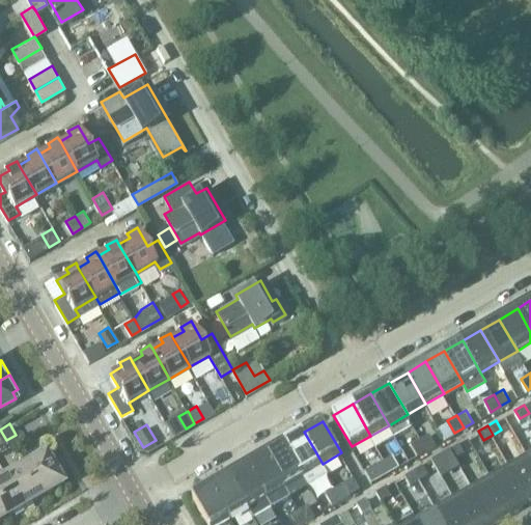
[(285,442),(304,474),(309,482),(328,472),(323,464),(304,432),(285,442)]
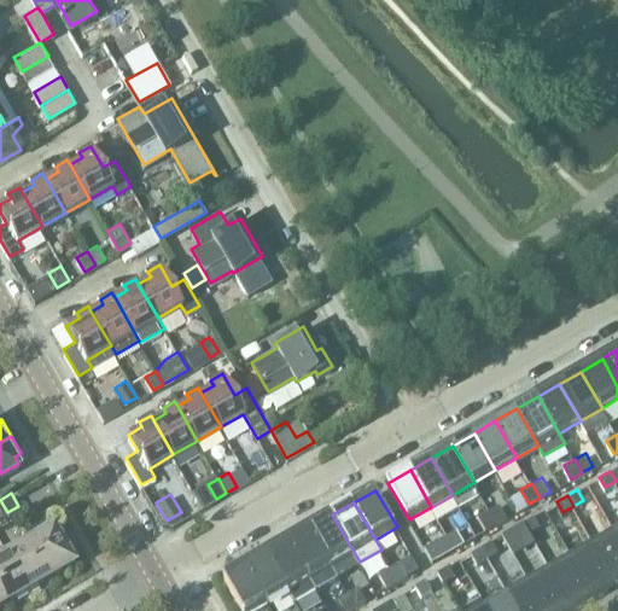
[(489,508),(497,522),(508,516),(500,502),(489,508)]
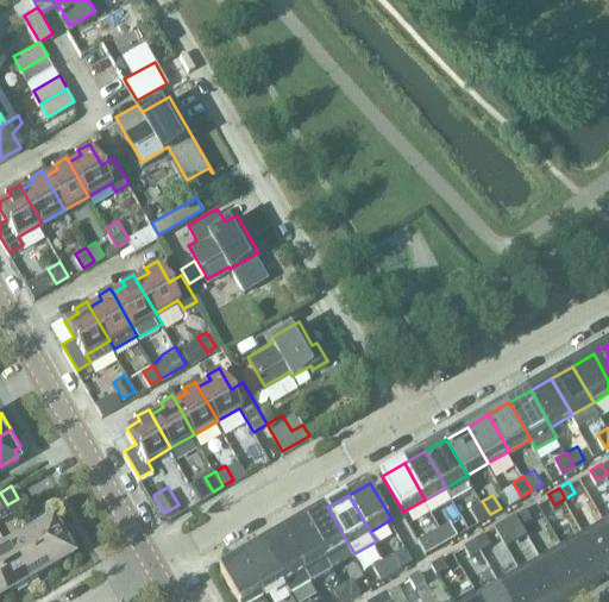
[(490,514),(482,501),(471,507),(479,520),(490,514)]
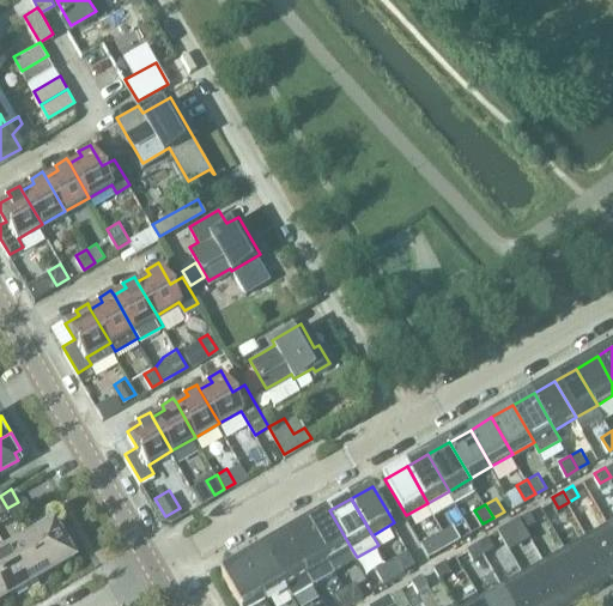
[(520,515),(526,526),(536,520),(530,509),(520,515)]
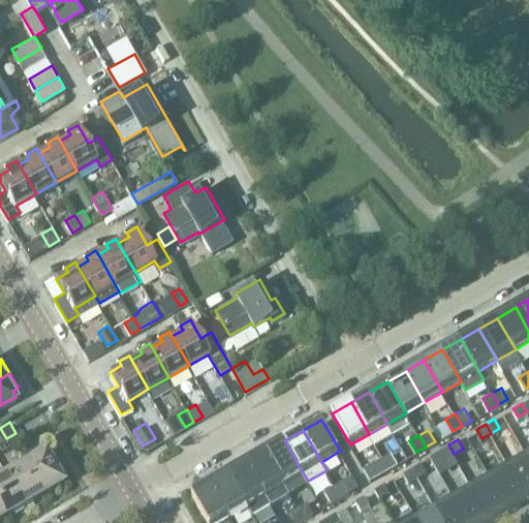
[(303,472),(284,440),(267,452),(284,483),(303,472)]
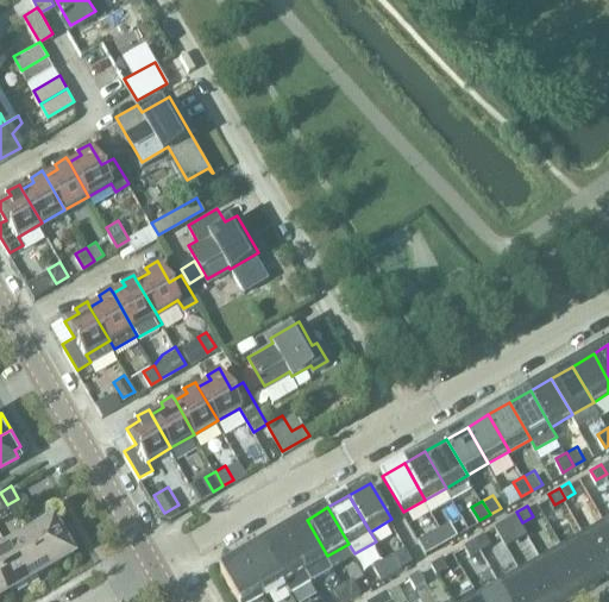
[(522,522),(516,512),(506,519),(512,528),(522,522)]
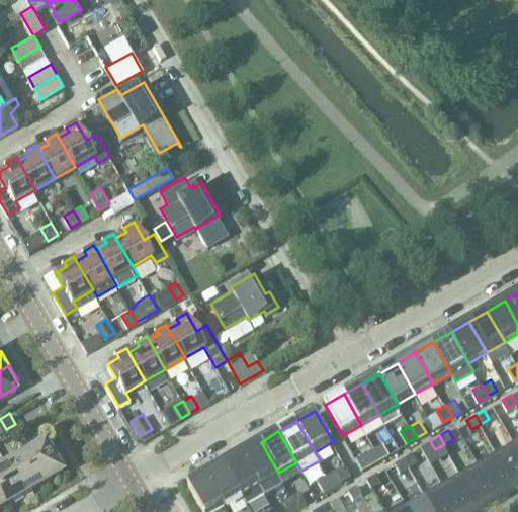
[(24,450),(42,481),(62,468),(45,438),(24,450)]
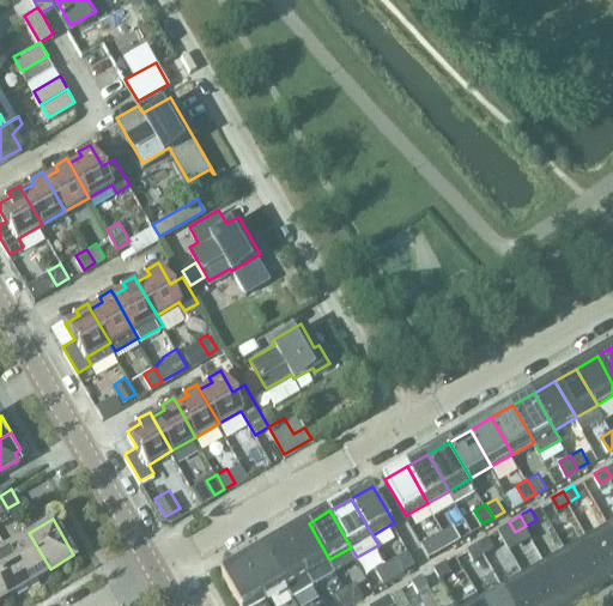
[(443,528),(450,543),(461,535),(454,522),(443,528)]
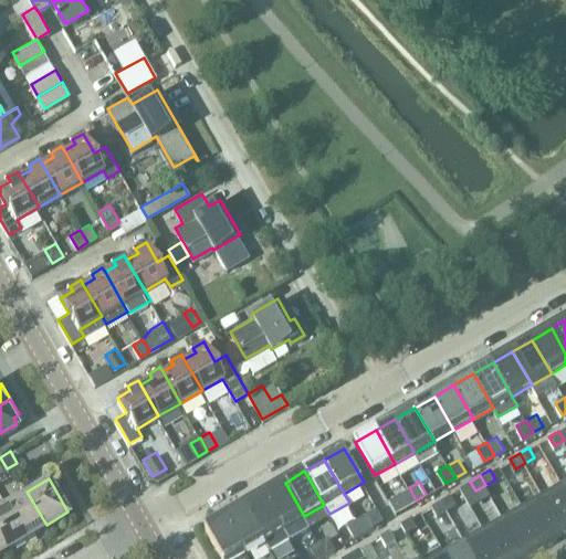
[(291,537),(310,526),(304,516),(285,483),(265,494),(291,537)]
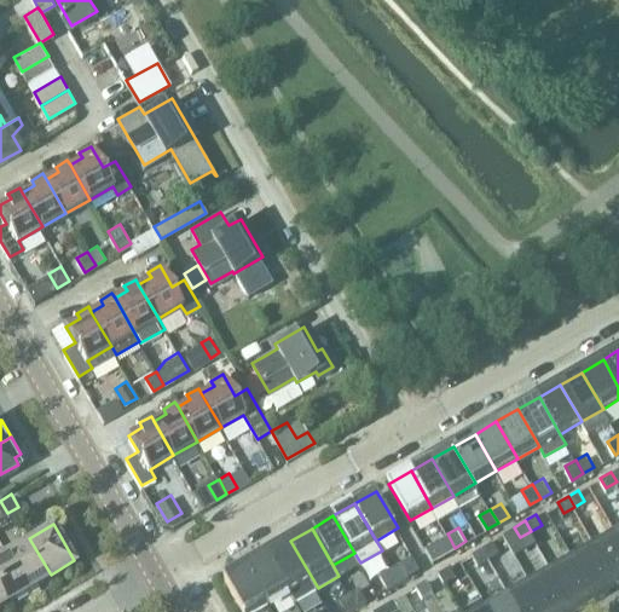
[(595,543),(618,583),(618,582),(618,535),(617,530),(595,543)]
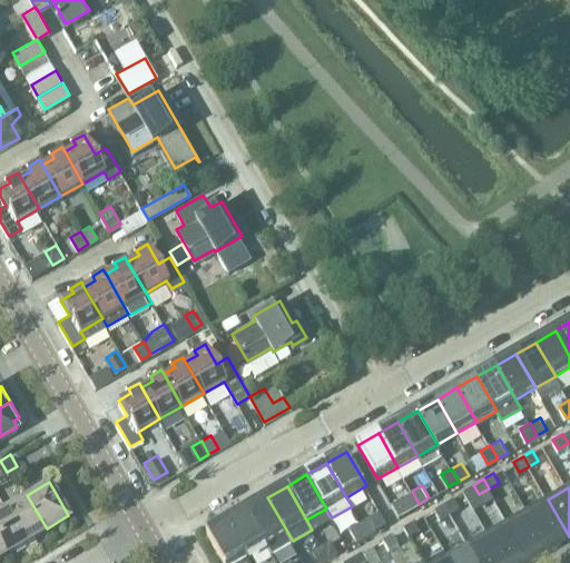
[(419,504),(412,491),(402,496),(409,510),(419,504)]
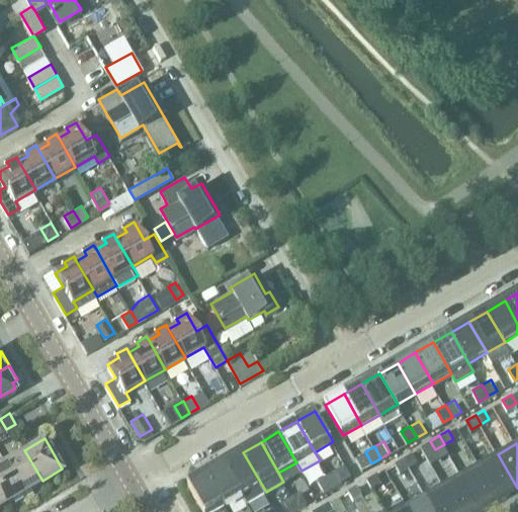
[(5,461),(22,491),(40,480),(41,481),(42,481),(24,450),(7,460),(5,461)]
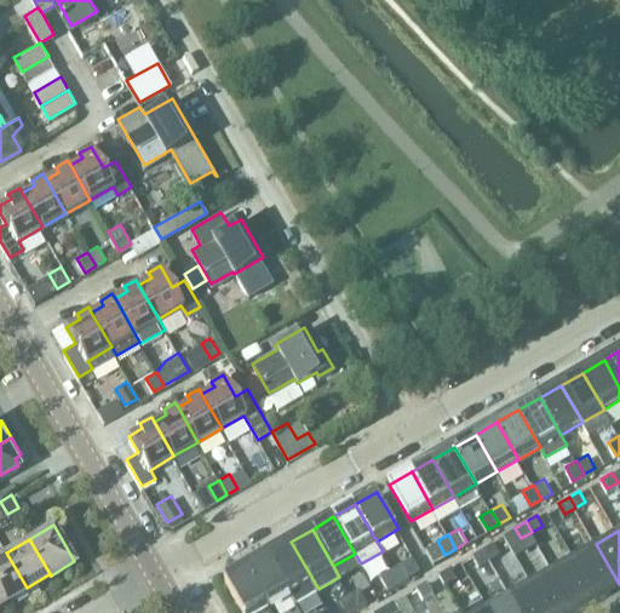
[(483,546),(489,556),(500,550),(494,540),(483,546)]
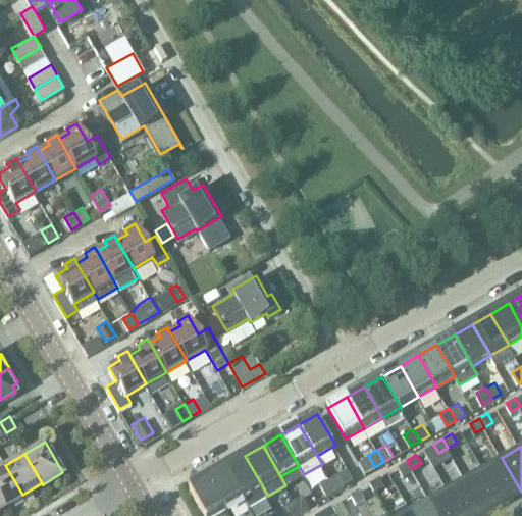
[(226,466),(245,497),(250,506),(268,496),(245,456),(226,466)]
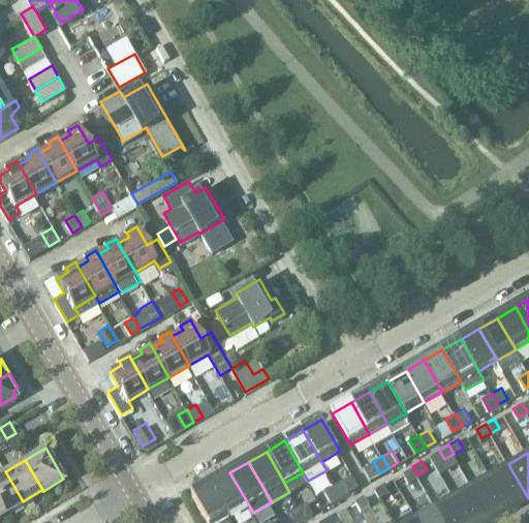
[(490,474),(510,509),(528,498),(508,464),(490,474)]
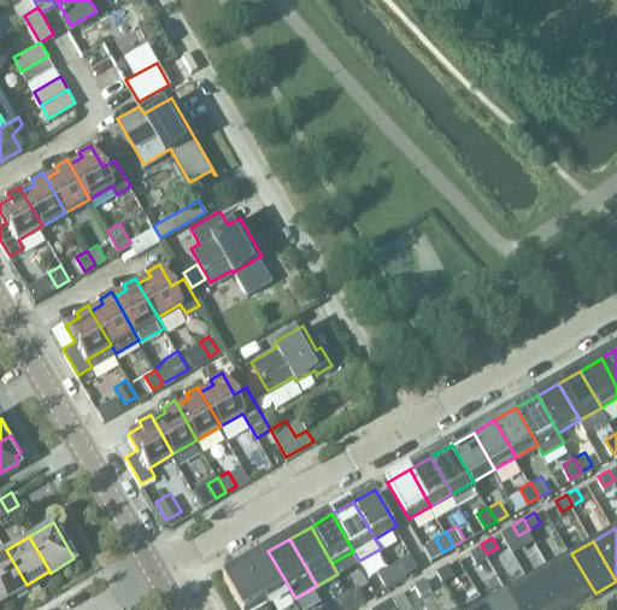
[(9,549),(5,544),(0,546),(0,590),(5,597),(27,585),(6,550),(9,549)]
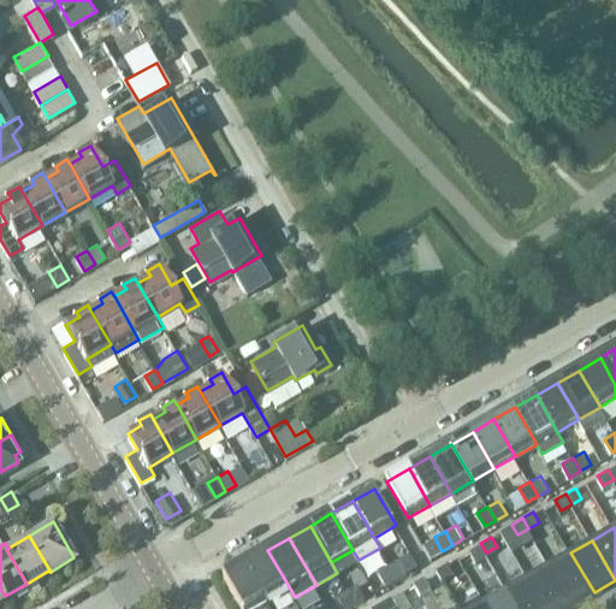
[(486,553),(480,543),(469,549),(475,560),(486,553)]
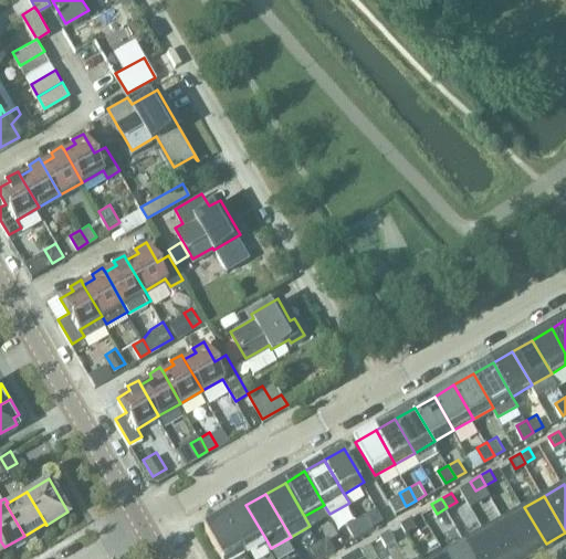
[(227,516),(245,550),(265,538),(245,505),(227,516)]
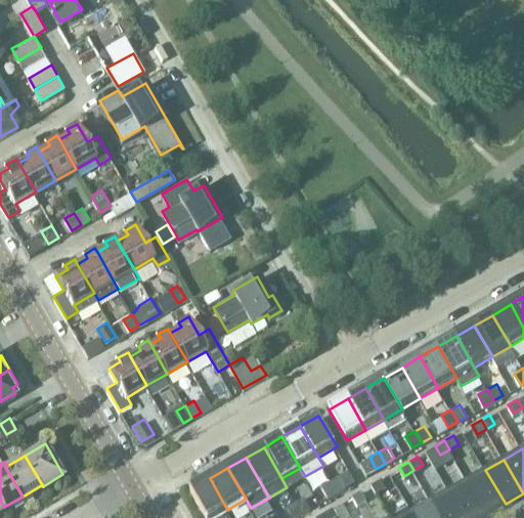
[(468,480),(487,514),(506,504),(485,470),(468,480)]
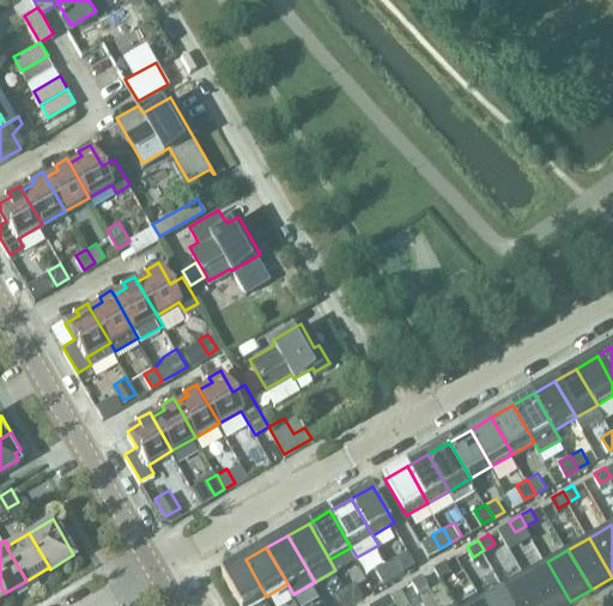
[(387,561),(395,575),(406,568),(398,555),(387,561)]
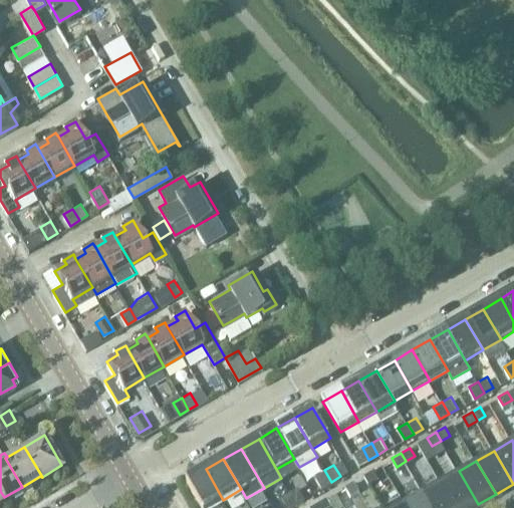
[(373,468),(364,474),(369,482),(378,477),(373,468)]
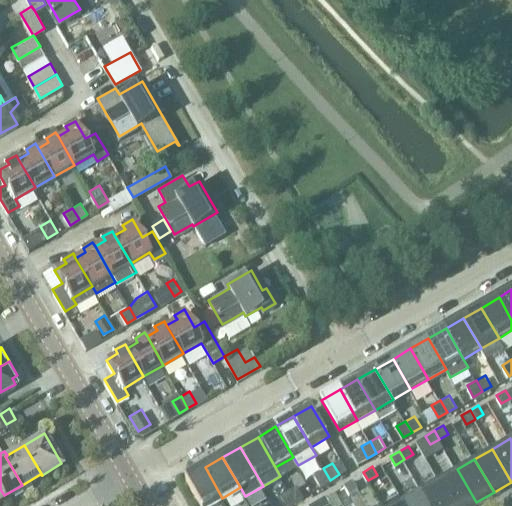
[(207,505),(222,498),(205,467),(186,478),(202,505),(207,505)]
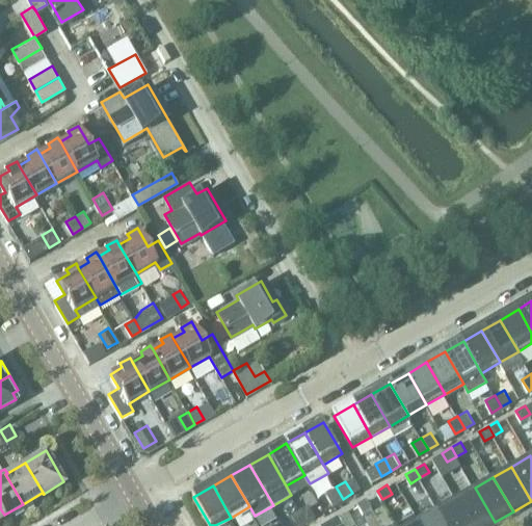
[(343,499),(336,487),(326,492),(334,504),(343,499)]
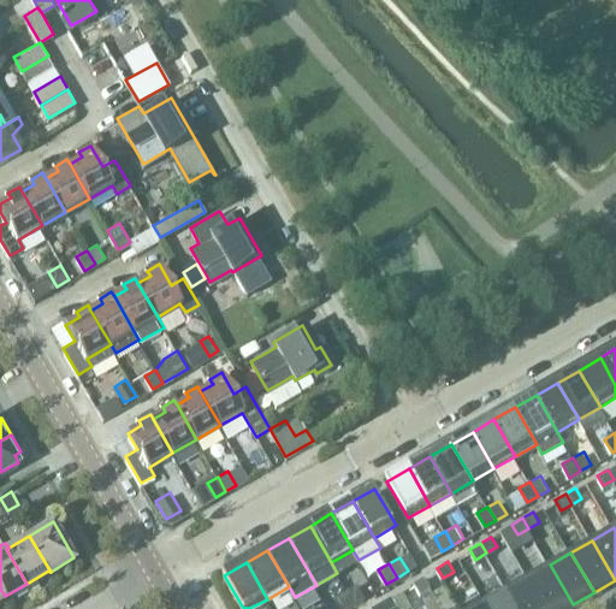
[(528,577),(546,608),(564,608),(573,604),(550,565),(528,577)]
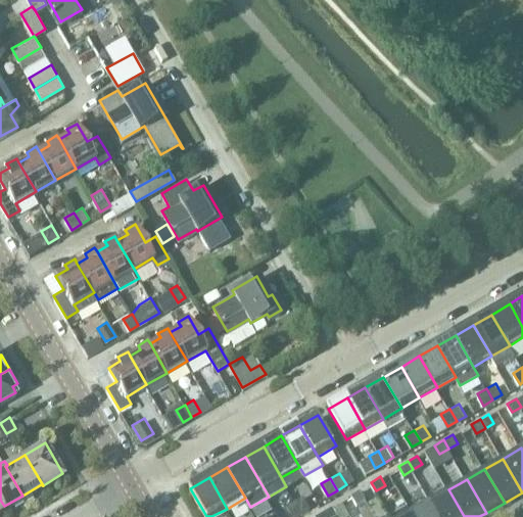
[(361,487),(351,492),(357,502),(366,497),(361,487)]
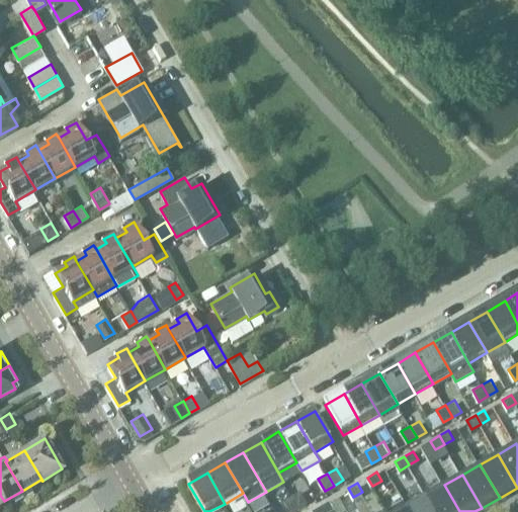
[(426,496),(435,511),(459,511),(444,485),(426,496)]
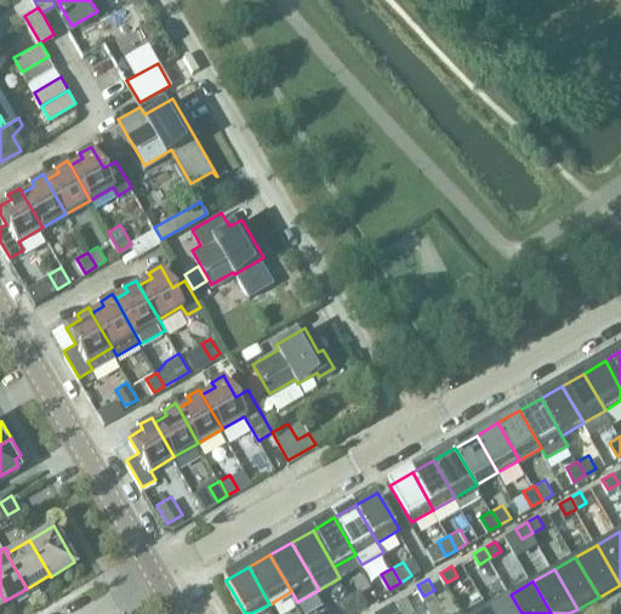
[(349,592),(358,607),(368,601),(360,586),(349,592)]
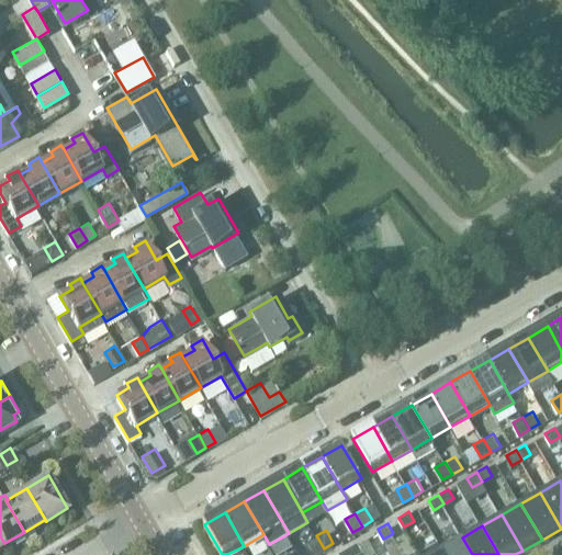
[(324,548),(316,535),(306,541),(314,554),(324,548)]
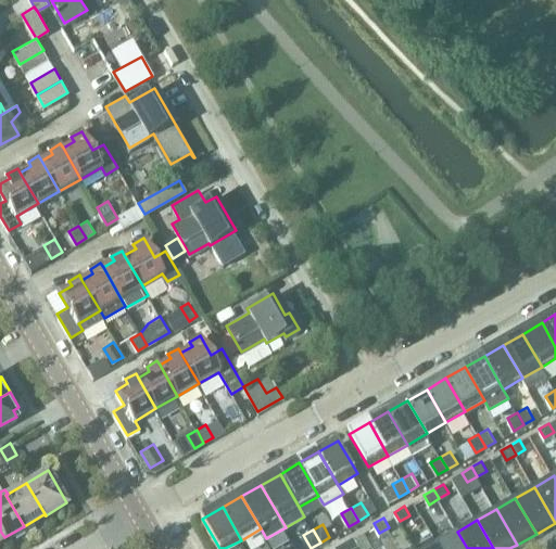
[(439,543),(442,548),(467,548),(457,532),(439,543)]
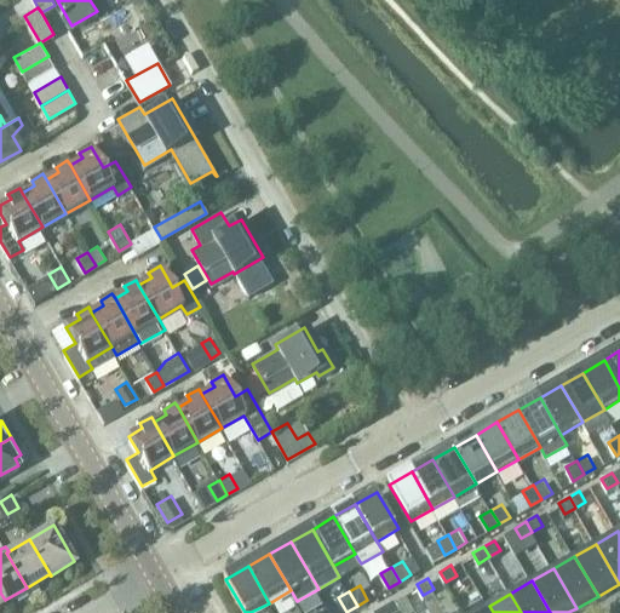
[(385,603),(390,612),(391,612),(401,607),(395,597),(385,603)]
